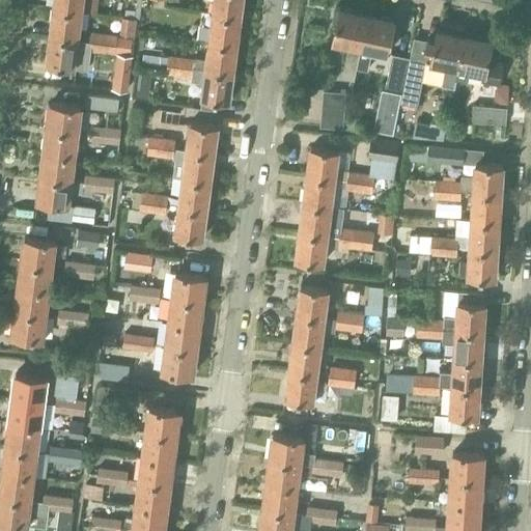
[(82,10),(83,0),(55,0),(55,7),(82,10)]
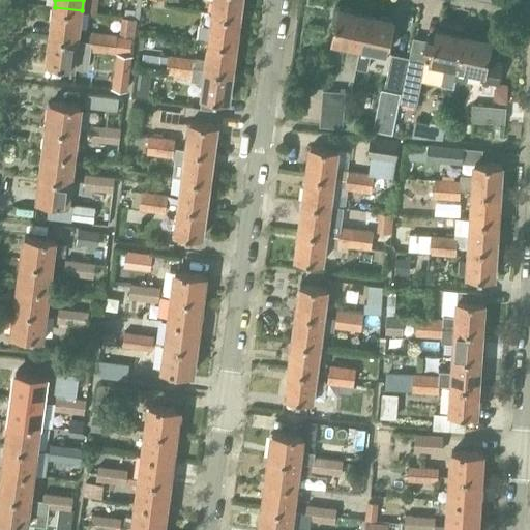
[(214,0),(213,12),(241,17),(243,0),(214,0)]
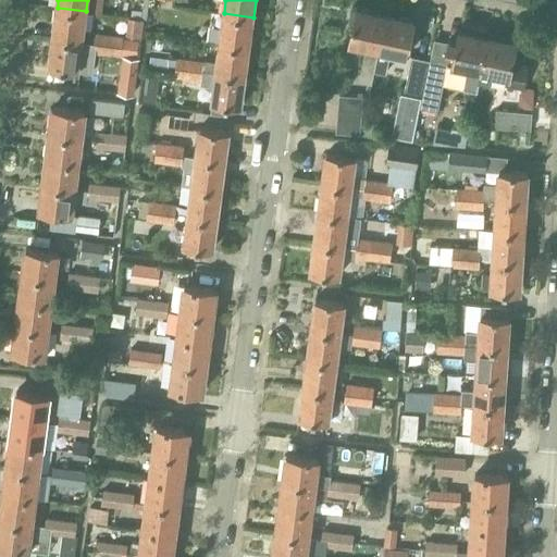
[(83,40),(86,11),(58,8),(53,36),(83,40)]
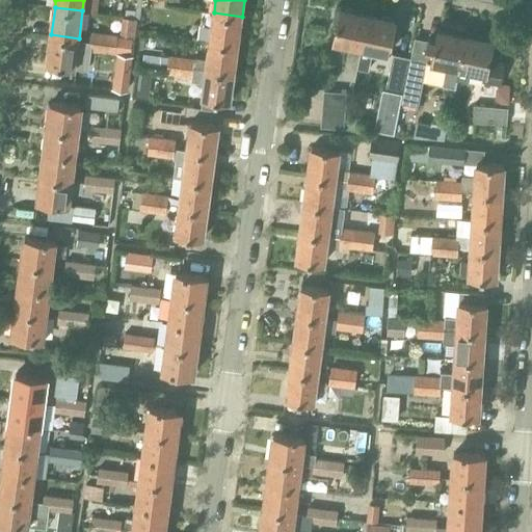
[(354,79),(368,14),(341,8),(335,41),(348,44),(342,77),(354,79)]
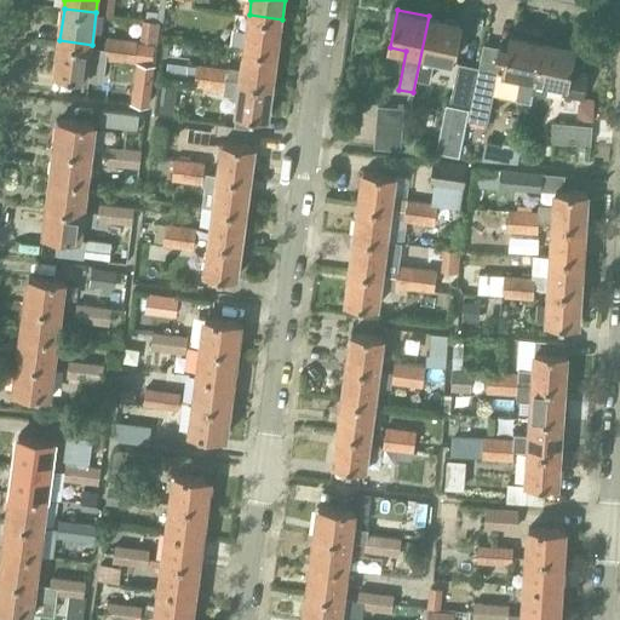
[(277,52),(282,19),(250,15),(245,47),(277,52)]
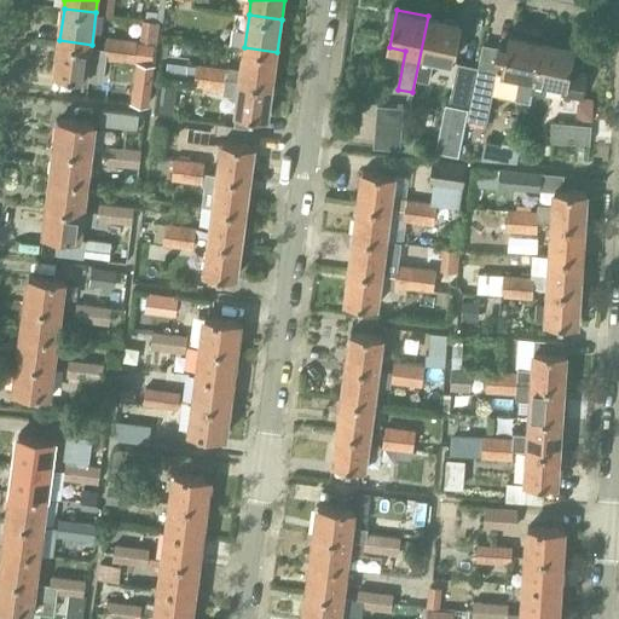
[(154,39),(155,16),(138,16),(137,38),(154,39)]
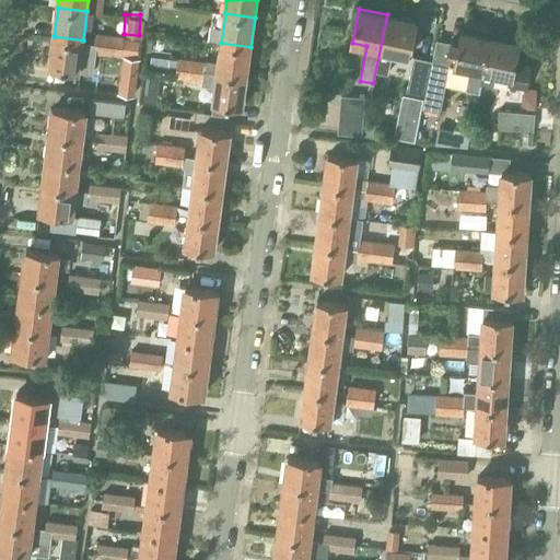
[(387,14),(373,83),(374,84),(376,71),(388,73),(393,51),(408,55),(416,20),(387,14)]
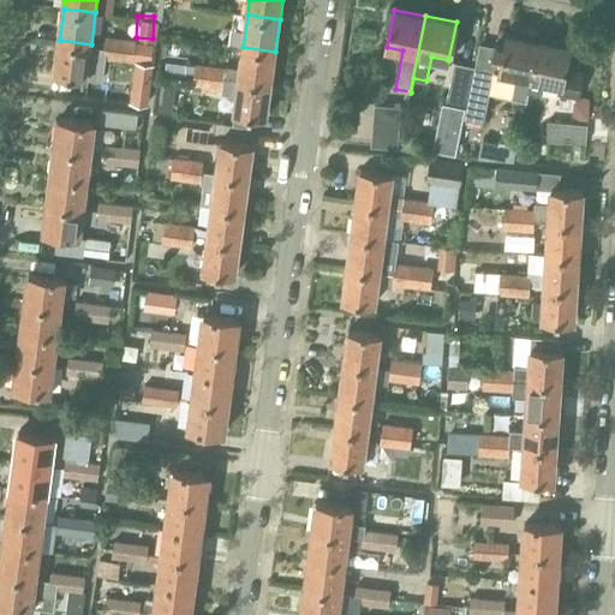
[(526,102),(539,40),(508,33),(505,48),(481,43),(476,66),(475,66),(466,107),(467,107),(465,119),(484,123),(495,70),(518,75),(513,99),(526,102)]
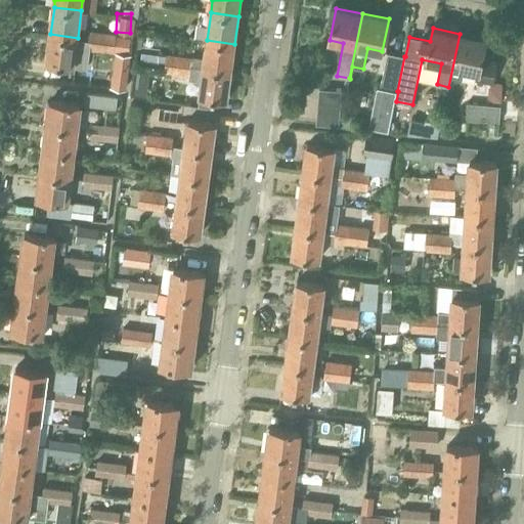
[(90,40),(89,49),(90,49),(101,51),(103,32),(91,31),(90,40)]
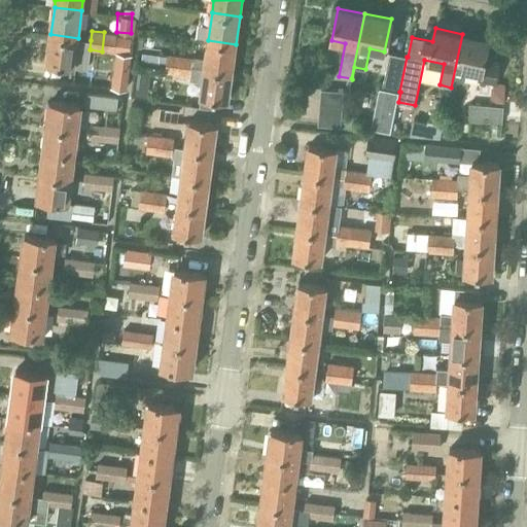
[(117,34),(104,32),(102,51),(115,54),(116,43),(117,34)]
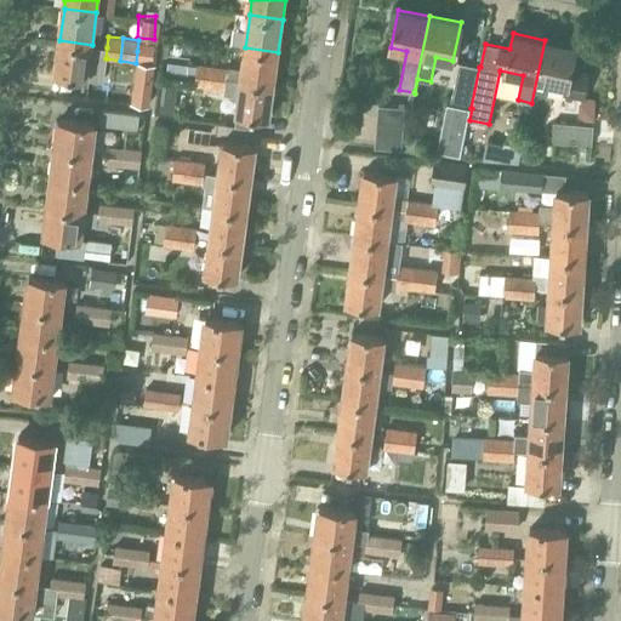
[(60,40),(56,74),(103,80),(107,58),(106,58),(107,47),(92,45),(60,40)]
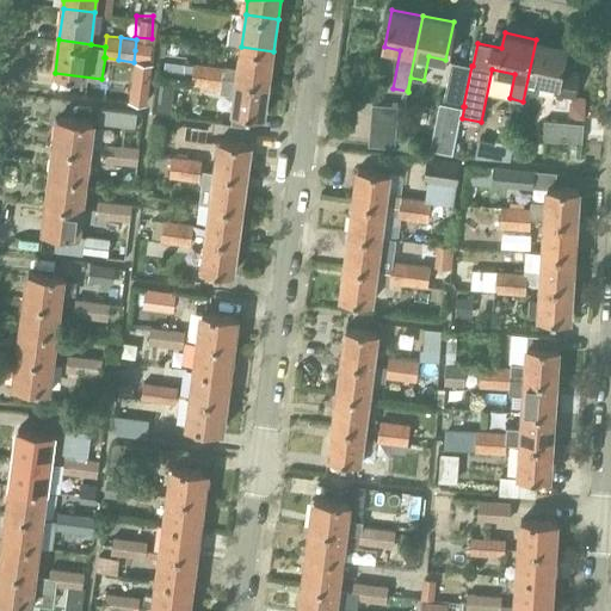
[(536,39),(523,102),(524,102),(526,92),(538,94),(541,80),(556,84),(555,93),(575,98),(580,72),(563,67),(567,47),(536,39)]
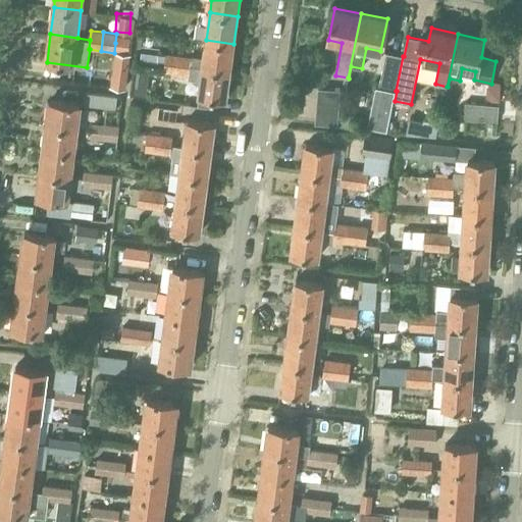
[(229,71),(233,44),(206,40),(203,67),(229,71)]
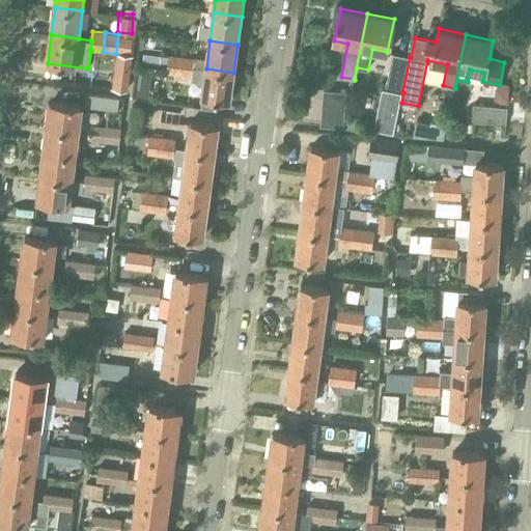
[(402,92),(410,57),(393,54),(386,89),(401,92),(402,92)]
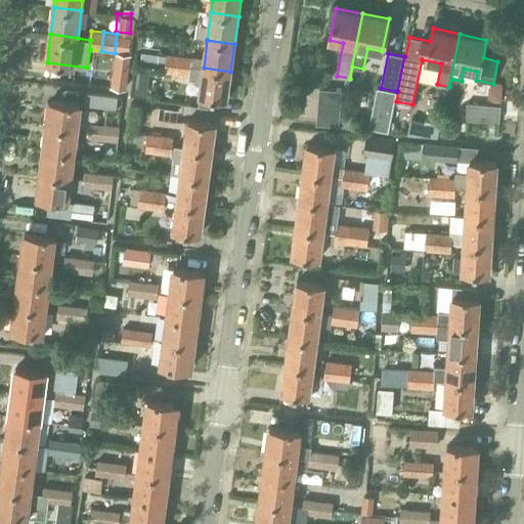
[(176,74),(178,55),(167,54),(166,62),(165,73),(176,74)]
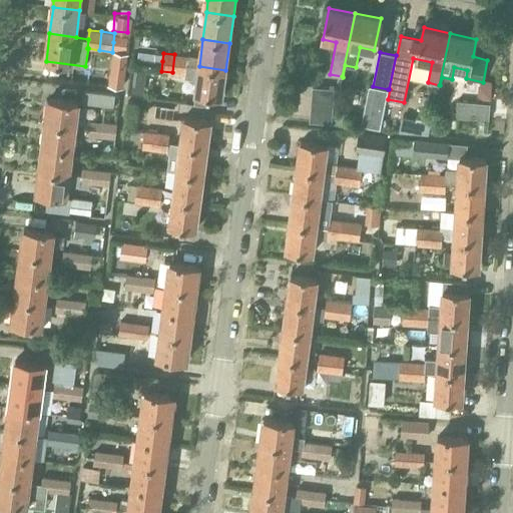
[(186,64),(187,56),(174,54),(172,72),(185,74),(186,64)]
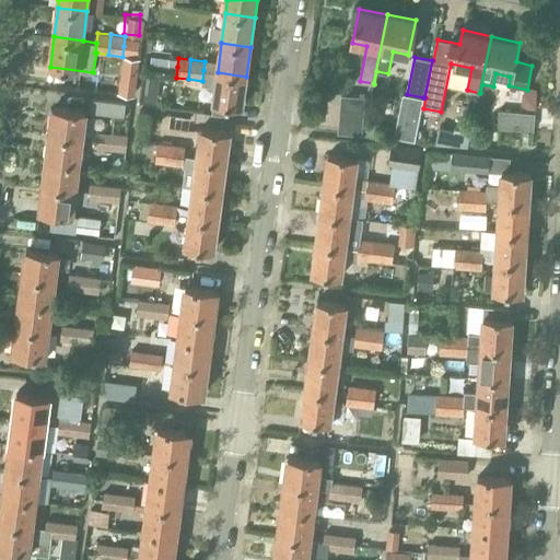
[(216,86),(213,102),(243,106),(246,77),(218,72),(203,70),(202,81),(202,84),(216,86)]
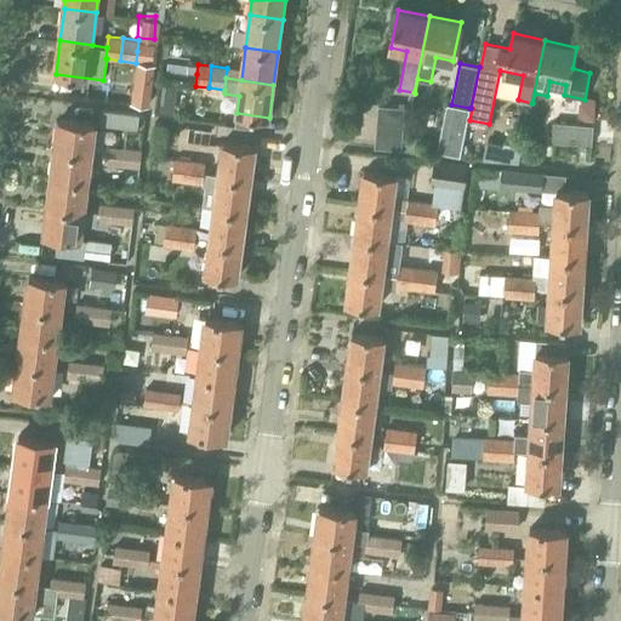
[(151,106),(153,86),(134,84),(131,103),(151,106)]
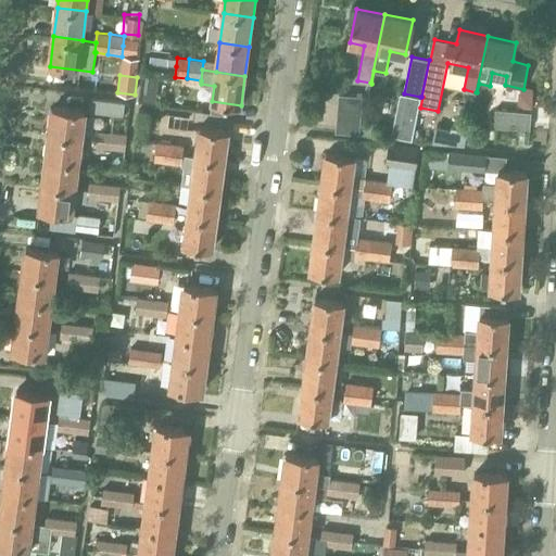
[(147,75),(144,87),(158,89),(159,77),(147,75)]
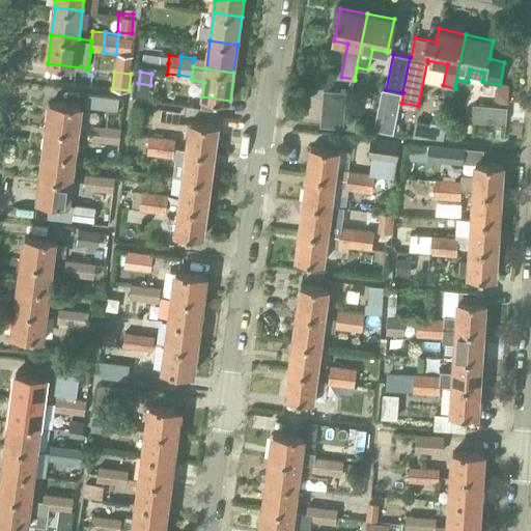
[(163,99),(185,101),(186,89),(164,87),(163,99)]
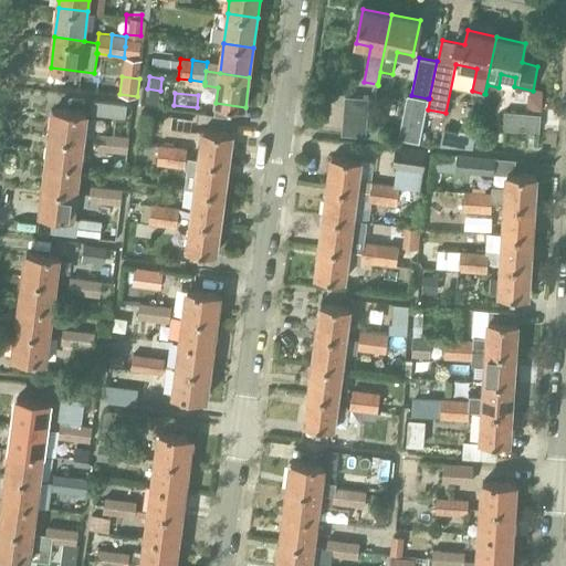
[(400,137),(420,142),(428,98),(411,95),(409,94),(400,137)]
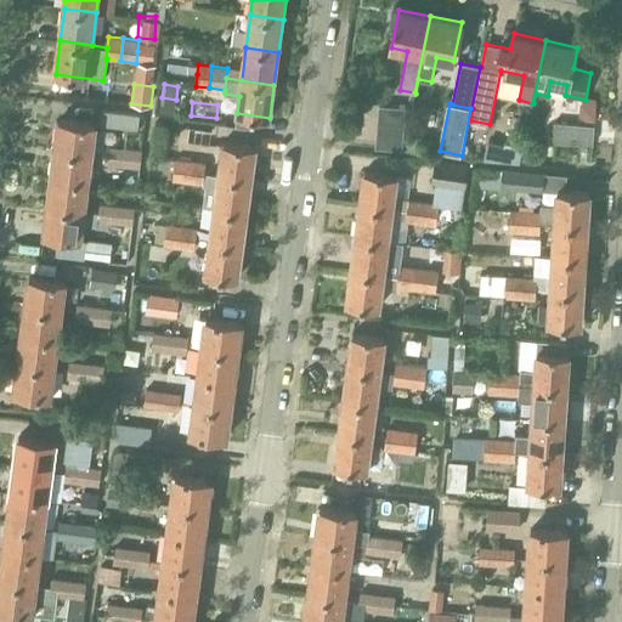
[(378,131),(405,134),(407,107),(380,105),(378,131)]
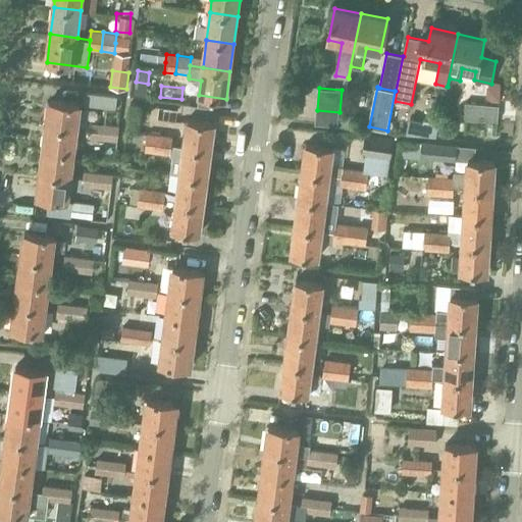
[(85,92),(83,105),(106,108),(115,109),(116,96),(85,92)]
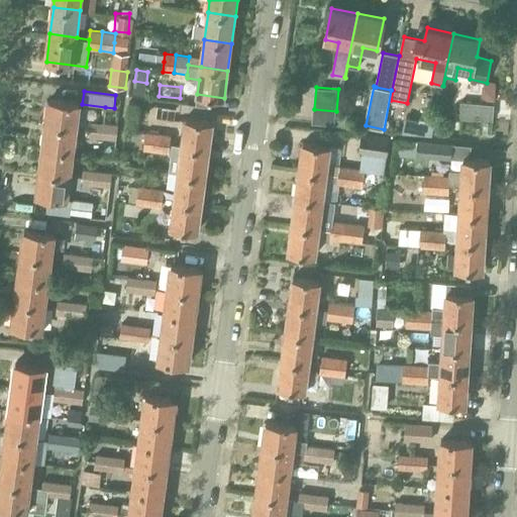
[(49,98),(46,122),(76,126),(79,102),(49,98)]
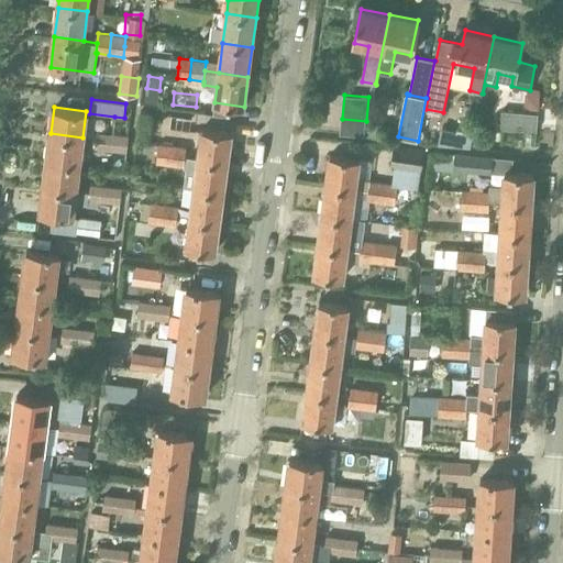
[(501,129),(538,131),(539,114),(503,111),(501,129)]
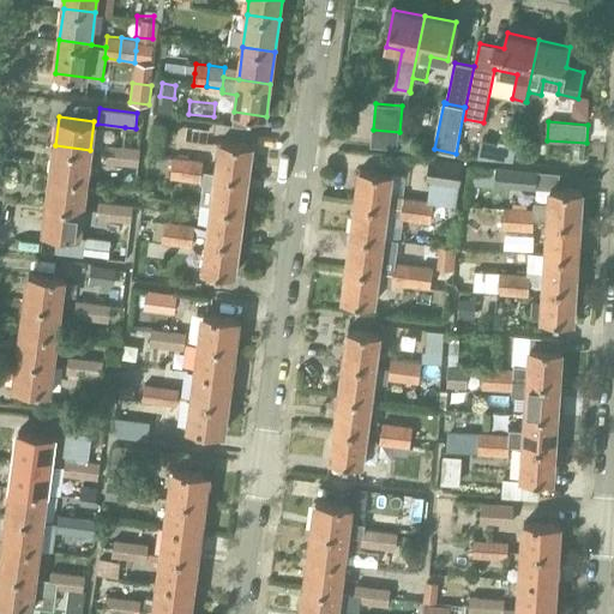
[(398,149),(399,132),(373,130),(371,146),(398,149)]
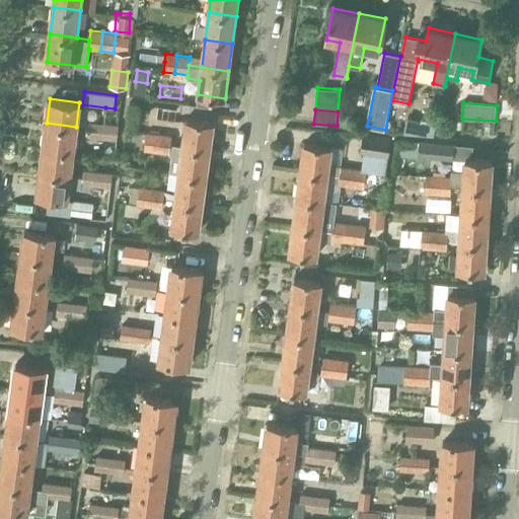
[(420,119),(418,133),(435,135),(437,120),(428,118),(420,117),(420,119)]
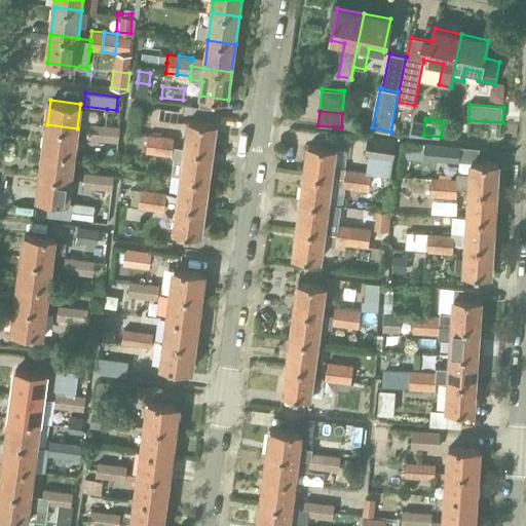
[(186,148),(212,151),(216,123),(189,119),(186,148)]
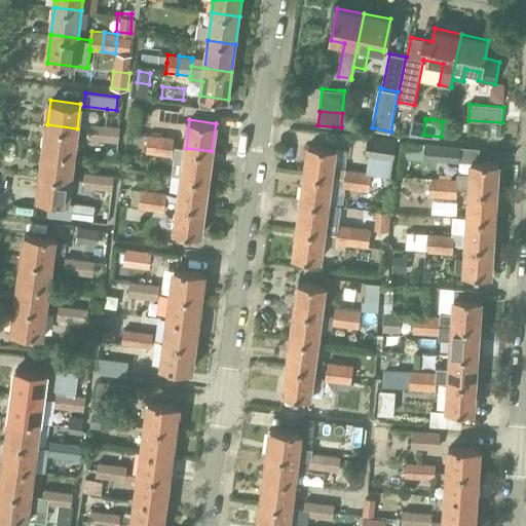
[(90,130),(89,139),(104,141),(105,125),(91,123),(90,130)]
